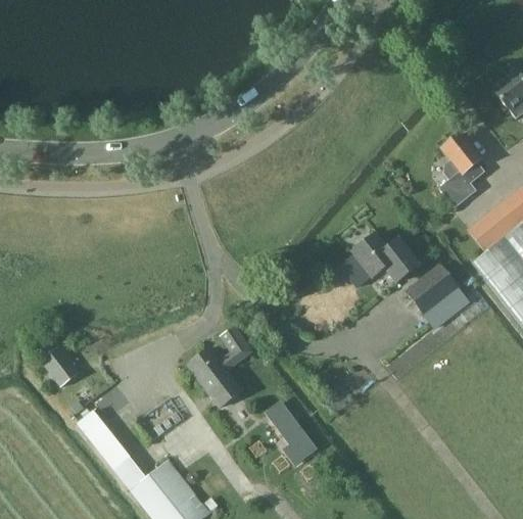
[(489,84),(492,87),(490,89),(508,110),(515,118),(522,110),(522,81),(515,69),(503,79),(500,76),(489,84)]
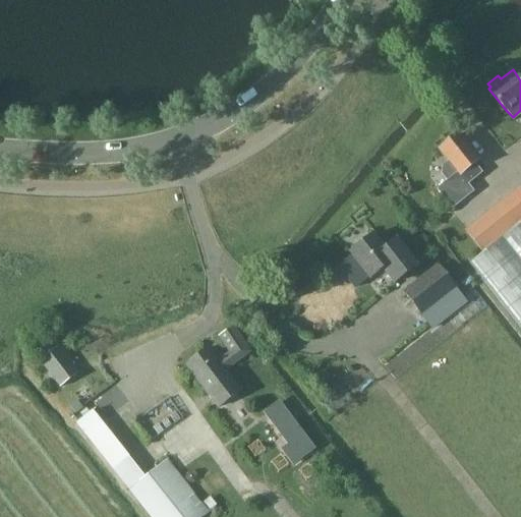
[(476,158),(457,132),(439,147),(449,159),(443,164),(442,171),(447,177),(436,186),(451,207),(473,189),(467,181),(481,170),(473,160),(476,158)]
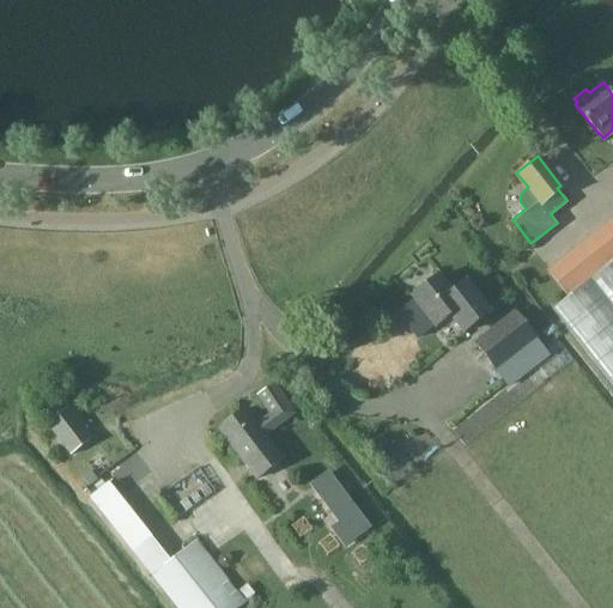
[(566,295),(612,256),(612,220),(611,217),(546,268),(566,295)]
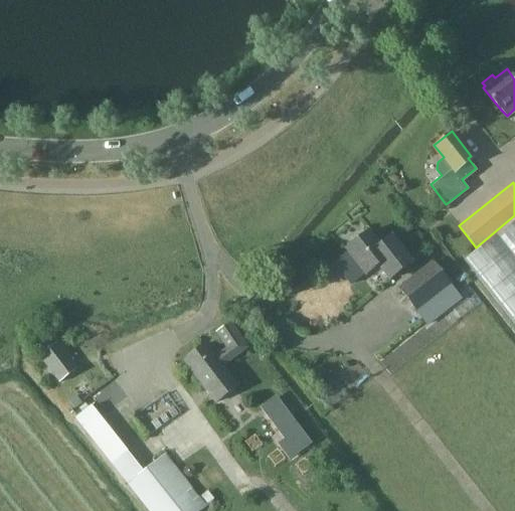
[(514,323),(514,215),(476,247),(463,258),(514,323)]
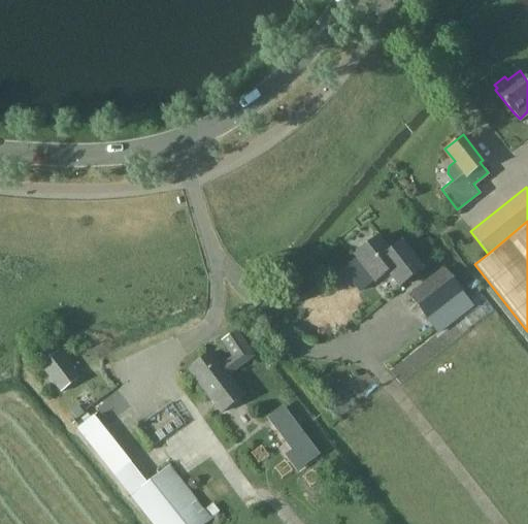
[(421,267),(420,266),(422,265),(411,253),(410,254),(409,253),(410,252),(402,240),(401,241),(400,240),(389,250),(377,234),(354,254),(376,281),(388,271),(399,286),(421,267)]
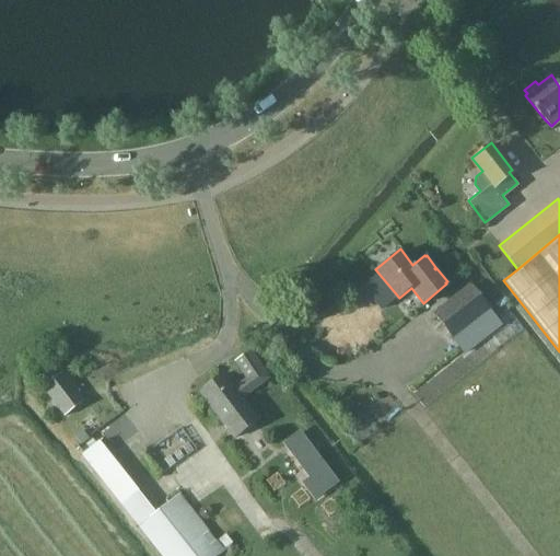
[(452,336),(489,307),(490,305),(470,281),(432,311),(452,336)]
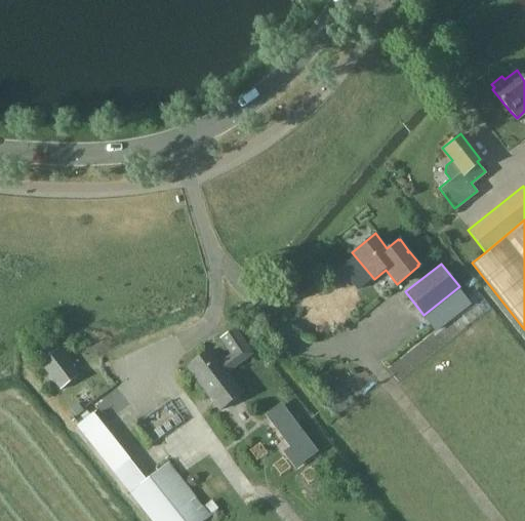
[(246,342),(235,325),(219,337),(231,353),(246,342)]
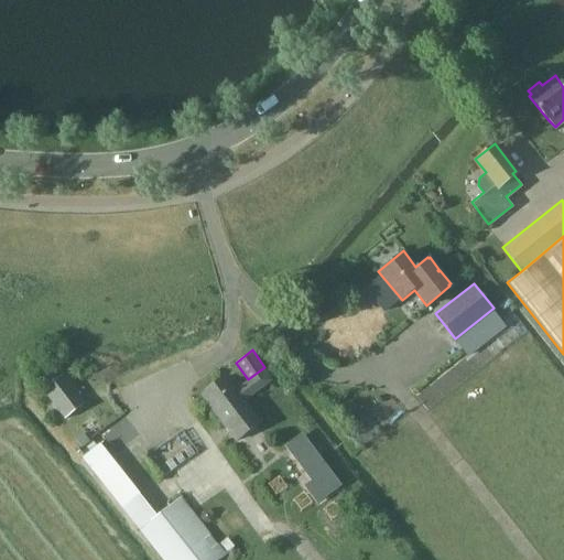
[(60,373),(42,388),(63,412),(80,396),(60,373)]
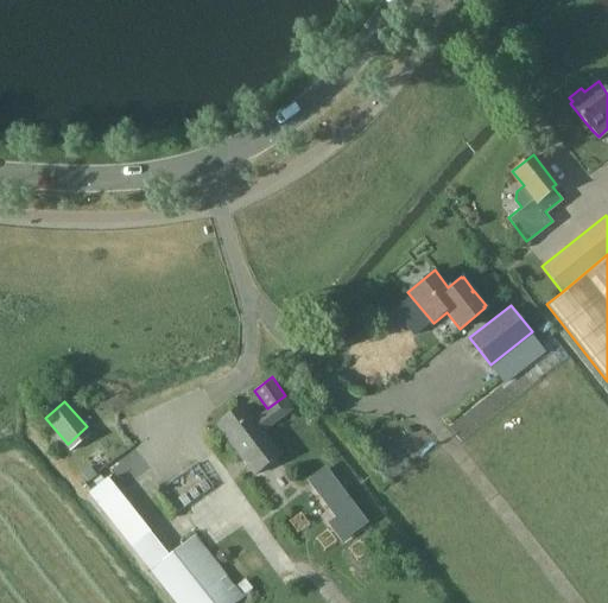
[(279,452),(242,404),(217,424),(254,473),(279,452)]
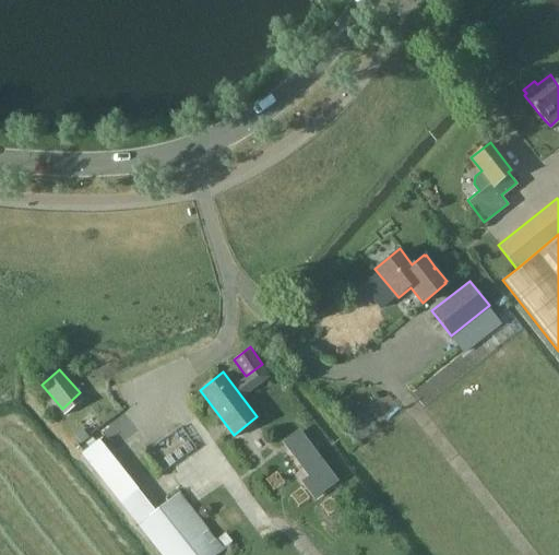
[(137,520),(153,507),(99,438),(82,451),(137,520)]
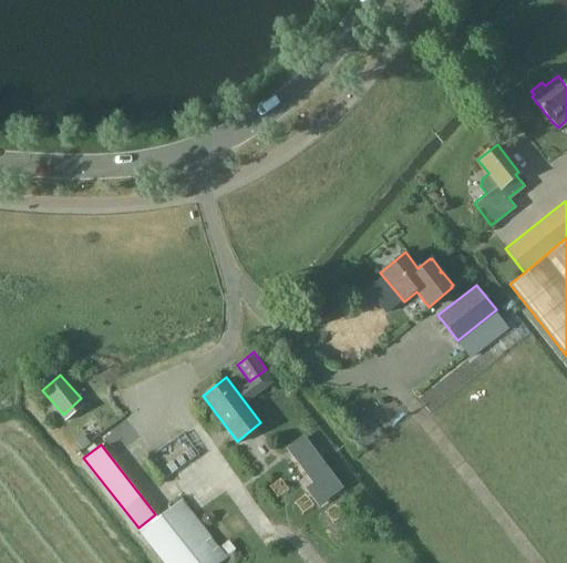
[(141,531),(165,562),(215,562),(226,554),(182,498),(141,531)]
